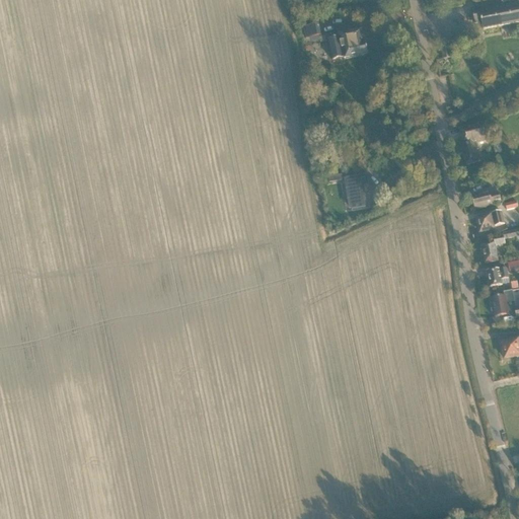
[(518,0),(503,0),(504,3),(472,9),(475,23),(483,22),(484,29),(518,22),(518,0),(517,1),(516,0),(518,0)]
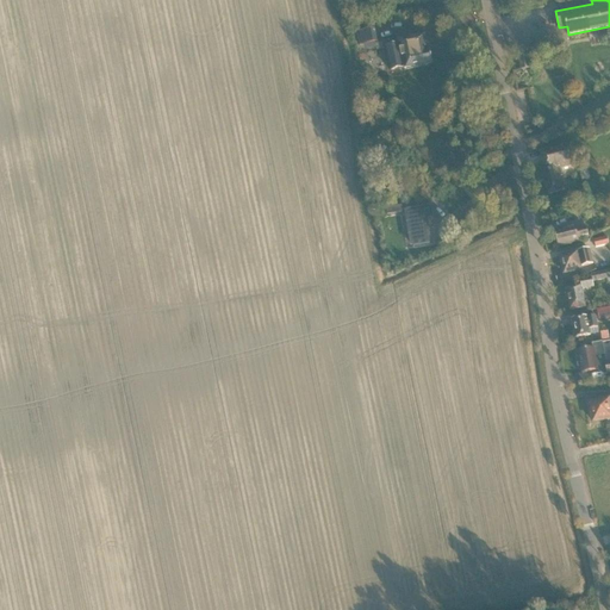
[(374,29),(373,23),(363,24),(365,25),(362,25),(362,27),(358,29),(359,32),(358,32),(360,45),(362,45),(362,50),(378,47),(378,43),(375,29),(374,29)]
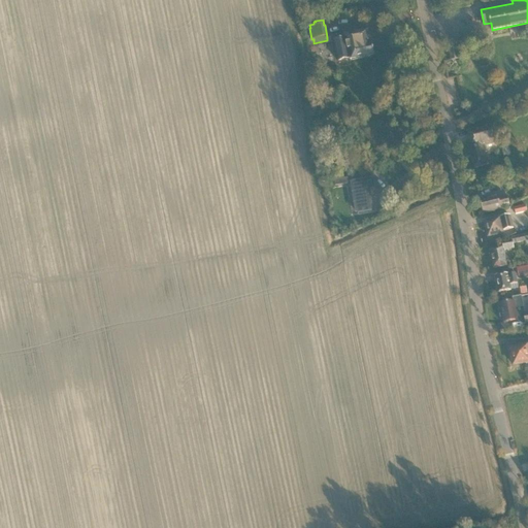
[(371,45),(368,31),(345,35),(347,39),(335,41),(339,62),(351,59),(351,61),(375,56),(373,45),(371,45)]
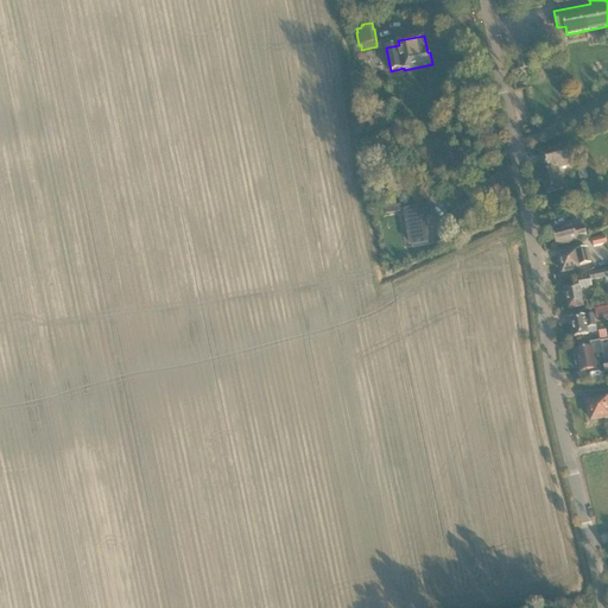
[(529,68),(525,50),(514,52),(518,70),(529,68)]
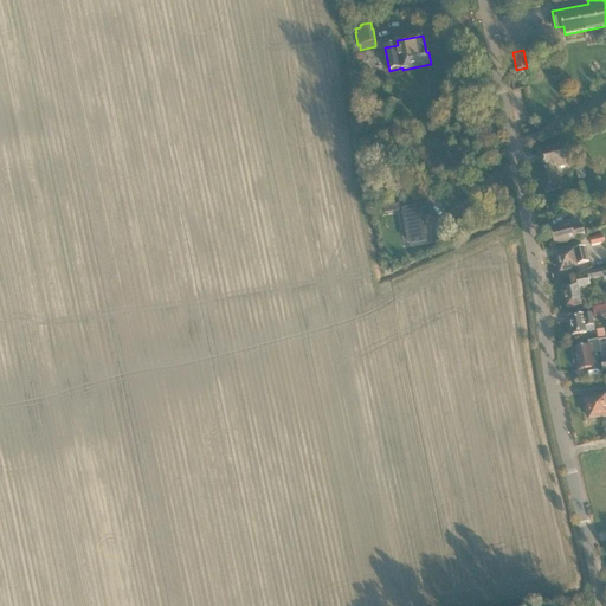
[(575,161),(568,139),(537,149),(542,166),(537,167),(545,194),(562,188),(558,169),(575,161)]
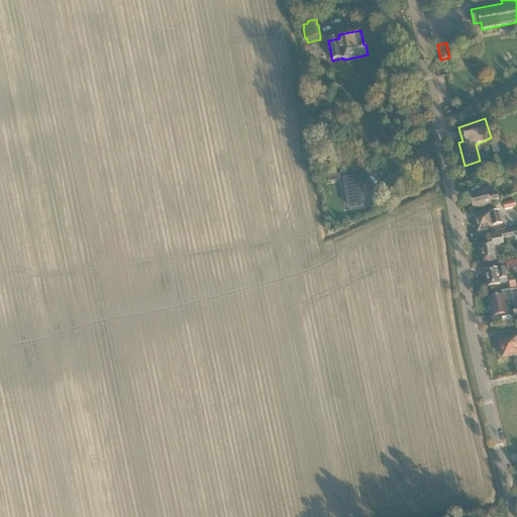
[(367,178),(345,181),(350,213),(365,210),(362,190),(368,189),(367,178)]
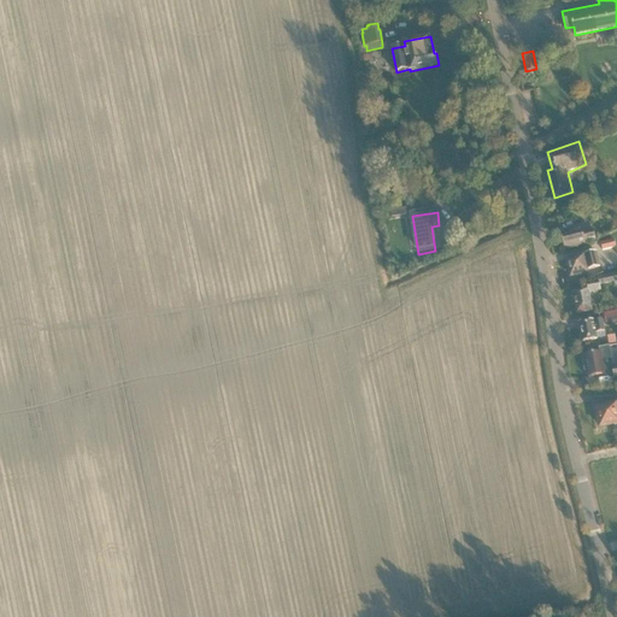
[(582,234),(581,230),(563,234),(566,250),(585,245),(585,242),(595,239),(593,231),(582,234)]
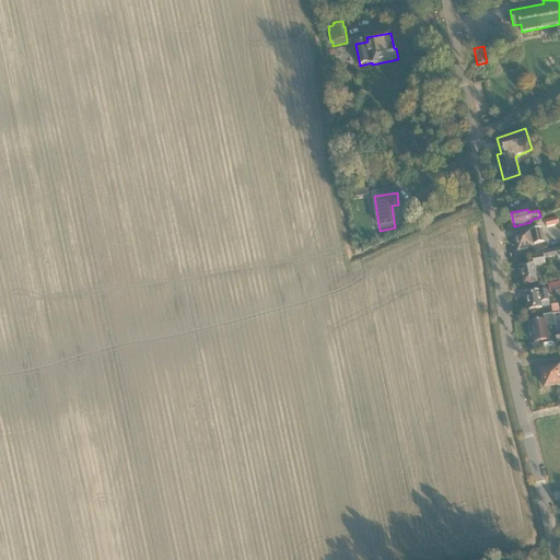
[(559,224),(558,218),(546,221),(547,228),(559,224)]
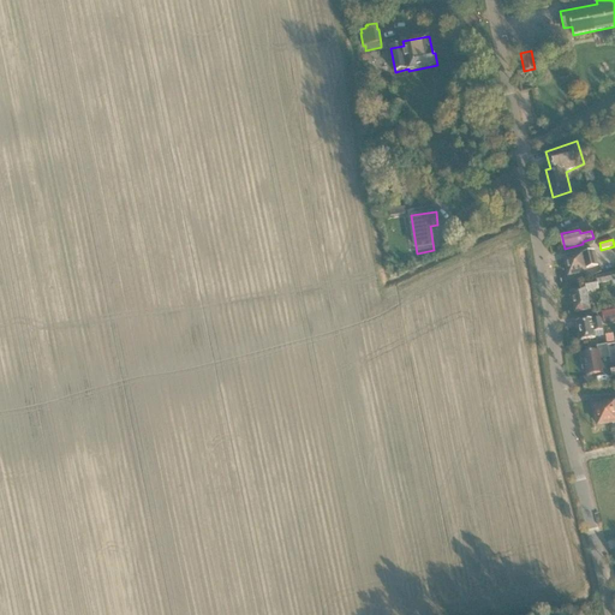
[(597,267),(593,251),(565,257),(568,274),(586,270),(586,268),(597,267)]
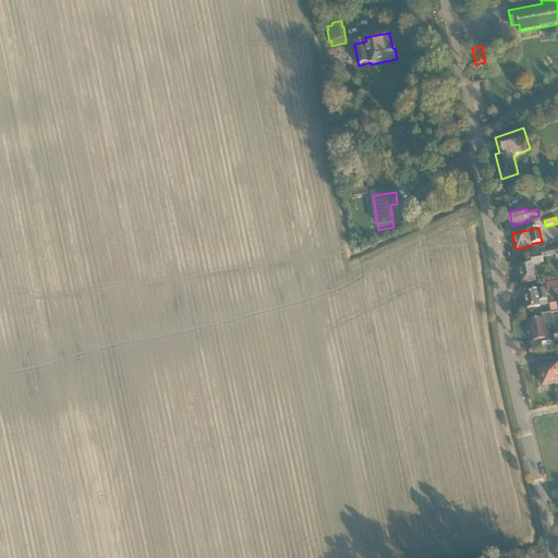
[(557,247),(541,251),(541,253),(532,255),(533,261),(518,263),(521,283),(536,281),(533,264),(544,263),(543,257),(556,255),(556,258),(557,257),(557,247)]
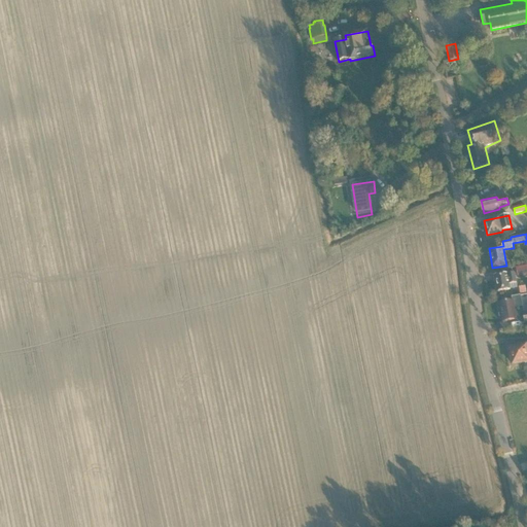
[(526,275),(526,268),(526,266),(516,268),(517,275),(518,275),(519,277),(526,275)]
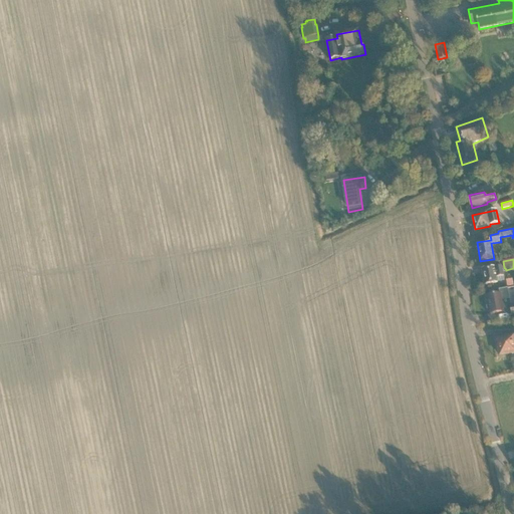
[(504,276),(502,265),(495,266),(482,268),(485,285),(498,283),(496,277),(504,276)]
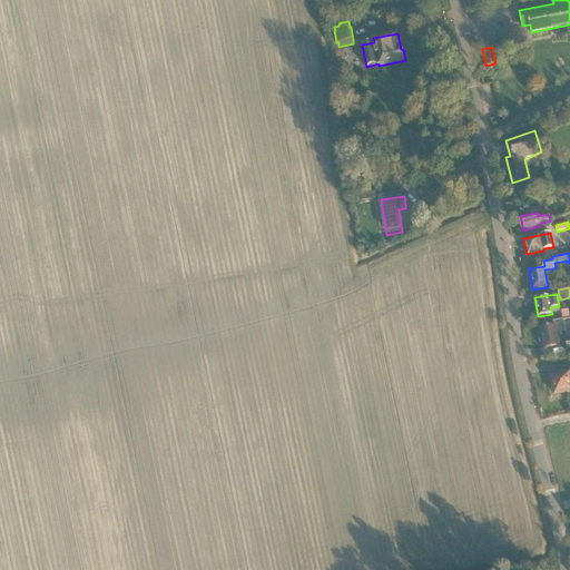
[(569,338),(566,340),(563,331),(556,333),(554,325),(556,325),(556,321),(551,322),(552,326),(540,328),(544,350),(566,345),(567,351),(569,350),(569,338)]
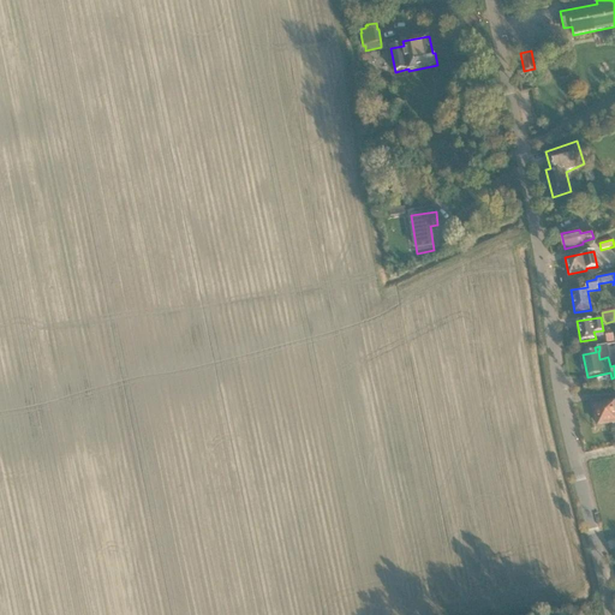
[(614,401),(593,405),(597,427),(614,422),(614,412),(614,407),(614,406),(614,401)]
